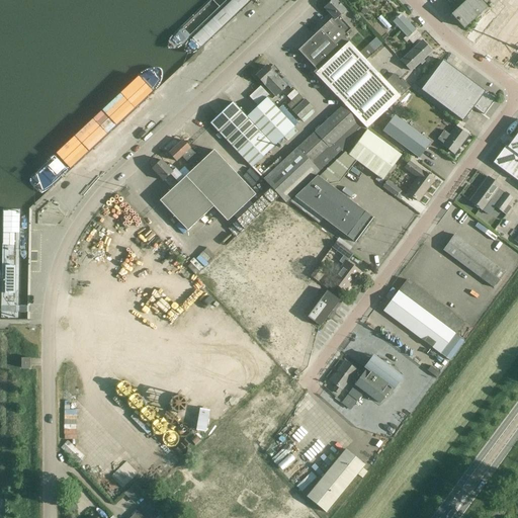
[(332,19),(346,34),(348,35),(352,32),(350,30),(351,29),(339,17),(346,10),(335,0),(332,0),(324,8),(333,18),(332,19)]
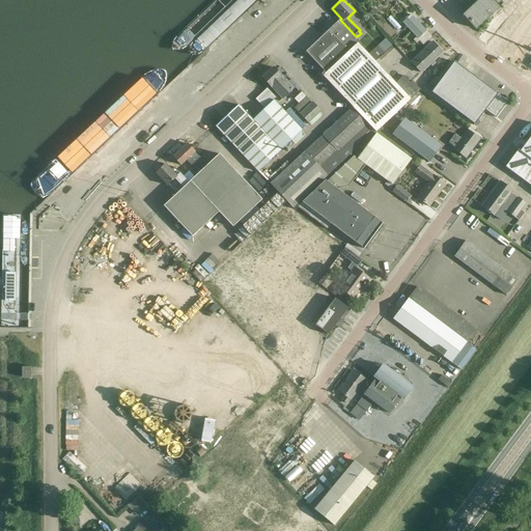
[(491,0),(471,0),(466,6),(469,9),(463,16),(475,29),(498,7),(491,0)]
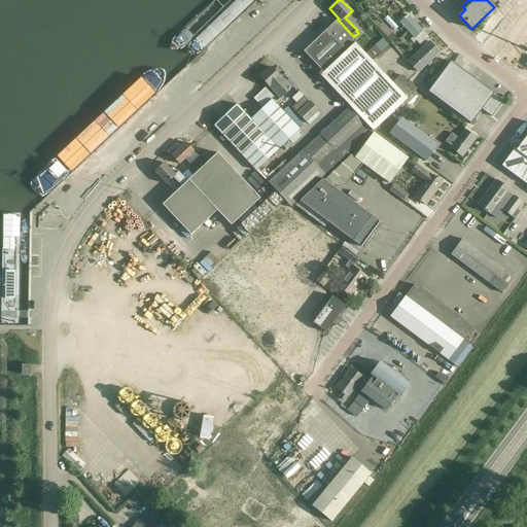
[(414,43),(416,41),(420,45),(428,37),(408,14),(399,22),(414,37),(410,40),(414,43)]
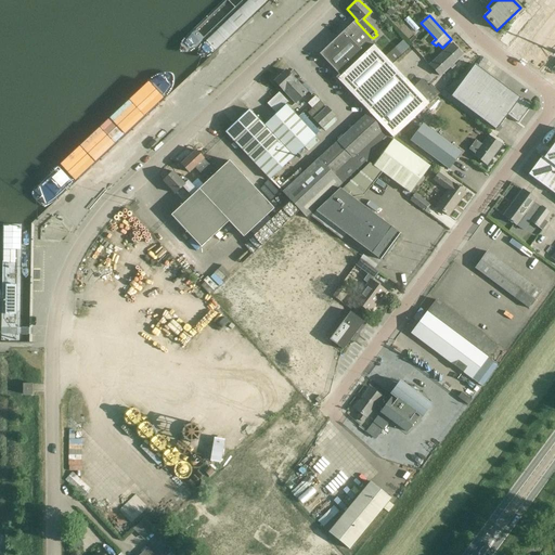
[(554,20),(550,15),(540,28),(554,38),(554,20)]
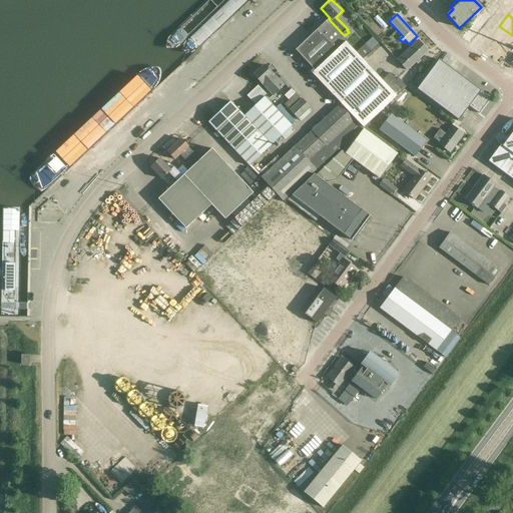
[(377,16),(374,19),(384,30),(388,26),(377,16)]
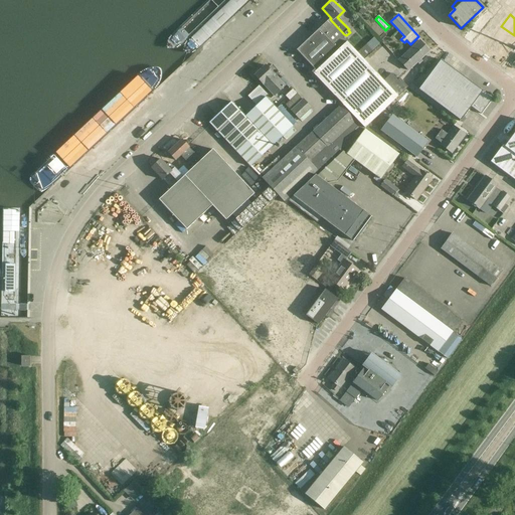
[(260,174),(263,178),(262,179),(285,205),(288,202),(316,175),(398,97),(383,80),(341,36),(344,34),(330,19),(297,50),(316,70),(313,73),(320,80),(323,86),(342,106),(281,161),(277,157),(260,174)]
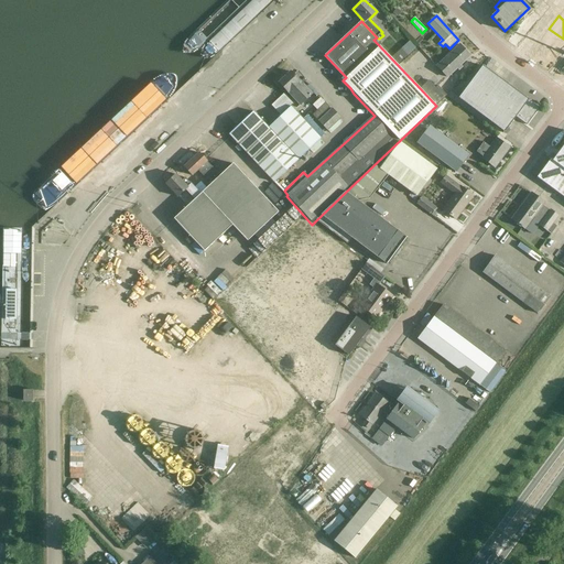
[(555,63),(563,50),(563,39),(549,29),(538,43),(542,46),(539,51),(555,63)]
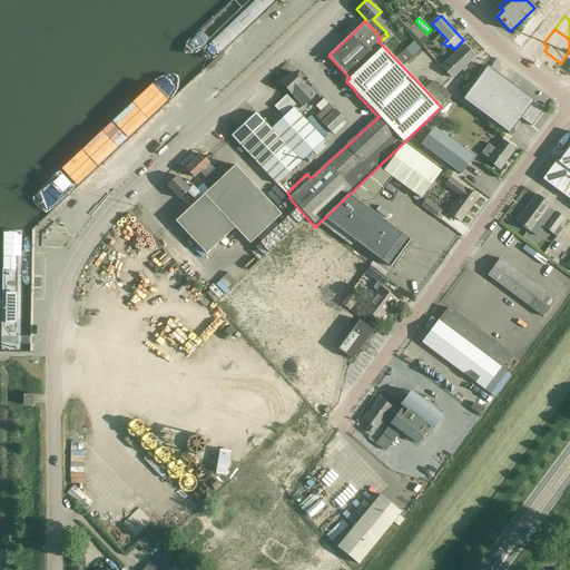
[(413,41),(397,57),(403,64),(420,49),(413,41)]
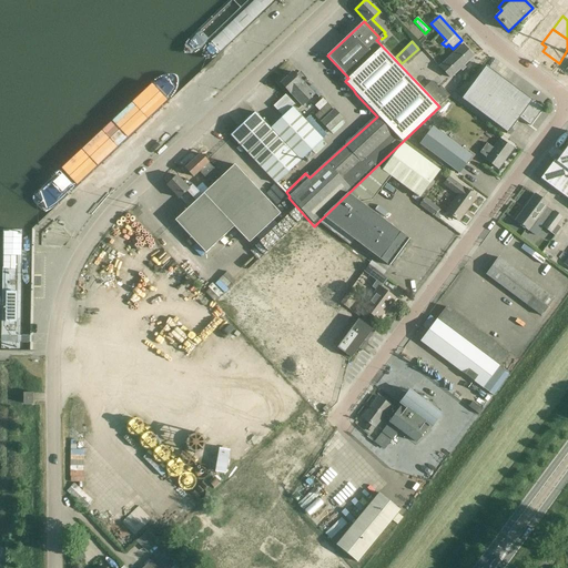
[(450,78),(466,64),(474,57),(463,44),(439,67),(450,78)]
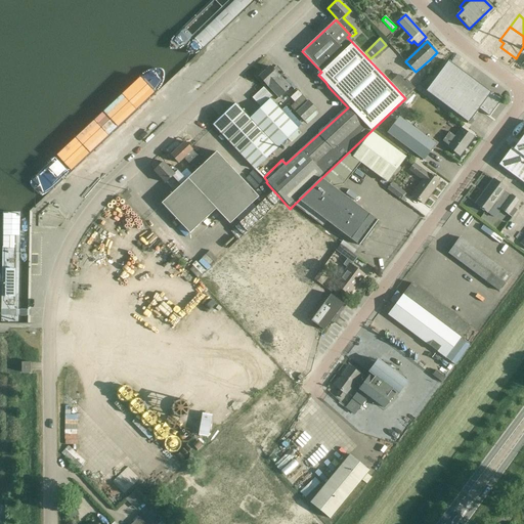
[(448,61),(430,86),(426,91),(470,124),(473,120),(471,119),(479,108),(489,116),(500,100),(490,93),(491,92),(491,91),(490,92),(448,61)]
